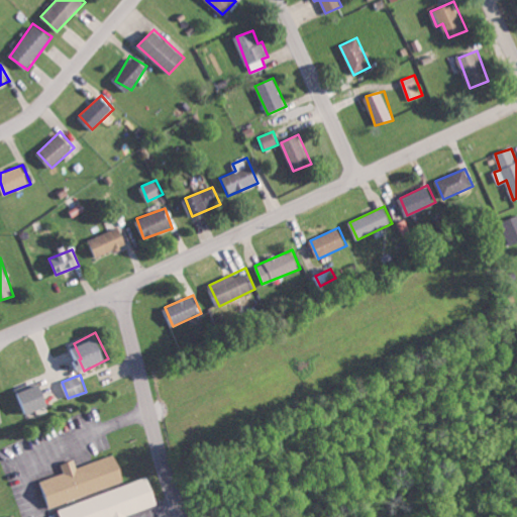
[(49,407),(42,381),(16,388),(23,414),(49,407)]
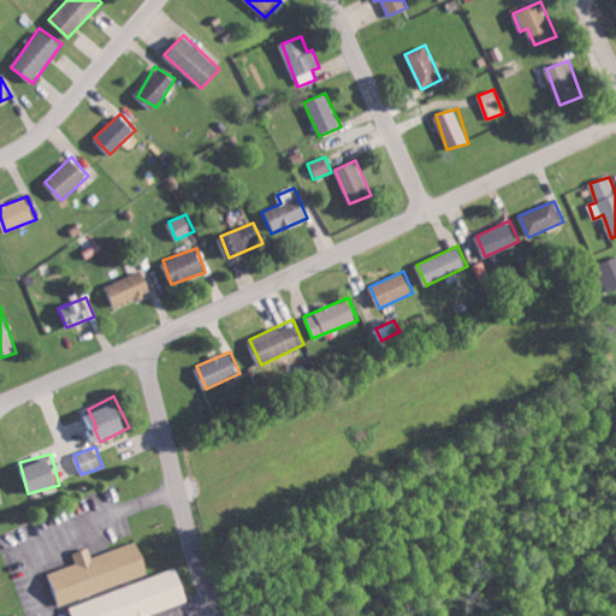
[(72,602),(76,615),(154,615),(154,612),(189,602),(181,572),(72,602)]
